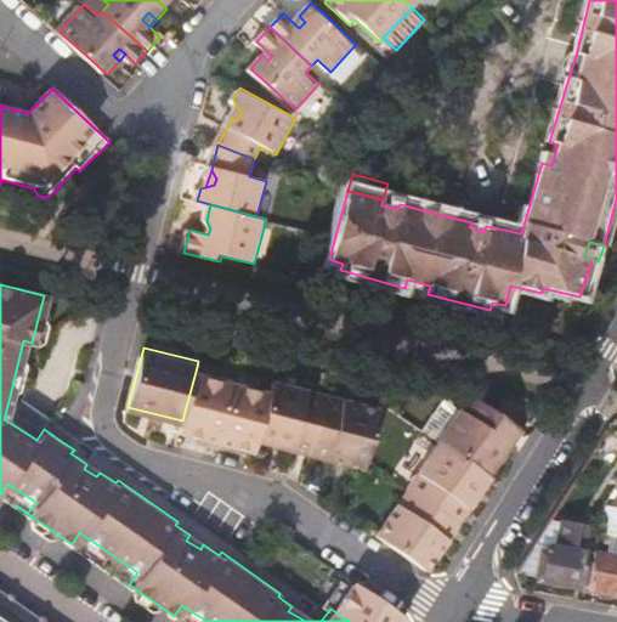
[(203,357),(201,367),(233,375),(236,365),(203,357)]
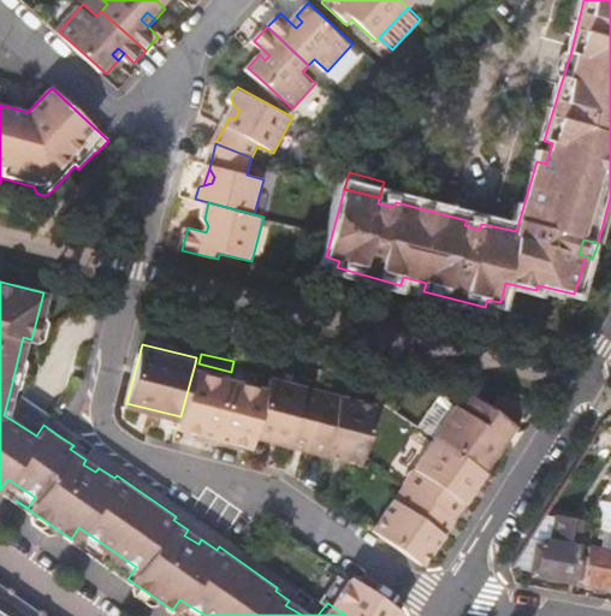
[(233,361),(231,372),(261,380),(264,369),(233,361)]
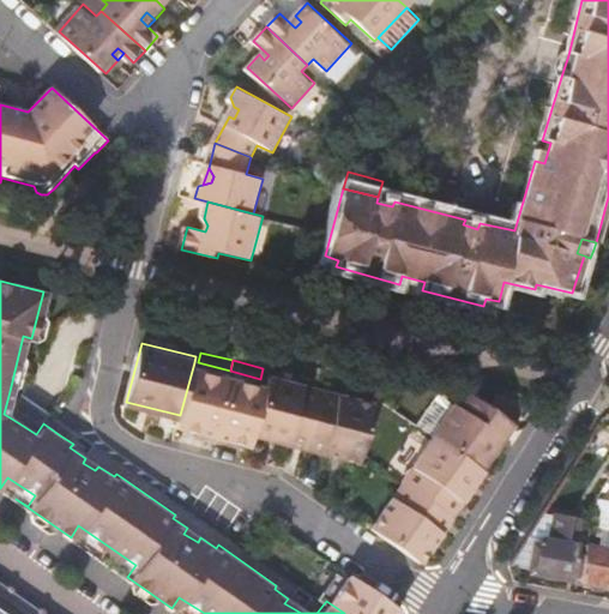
[(180,415),(179,422),(215,432),(230,371),(198,362),(194,362),(180,415)]
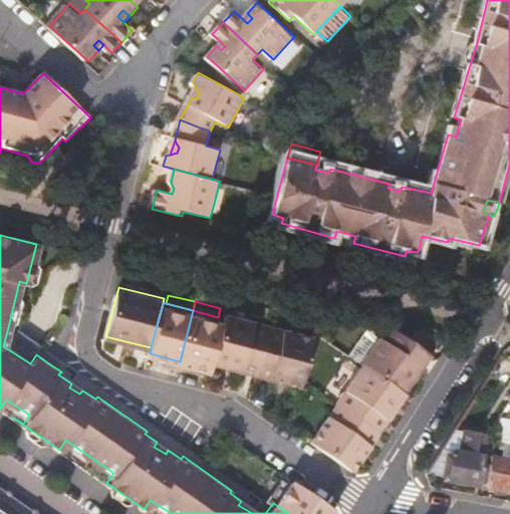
[(193,310),(180,361),(211,369),(213,361),(224,318),(218,317),(193,310)]
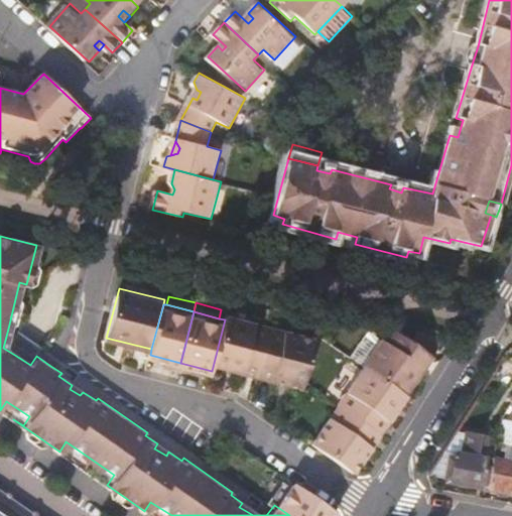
[(225,319),(214,363),(260,374),(273,323),(227,311),(225,319)]
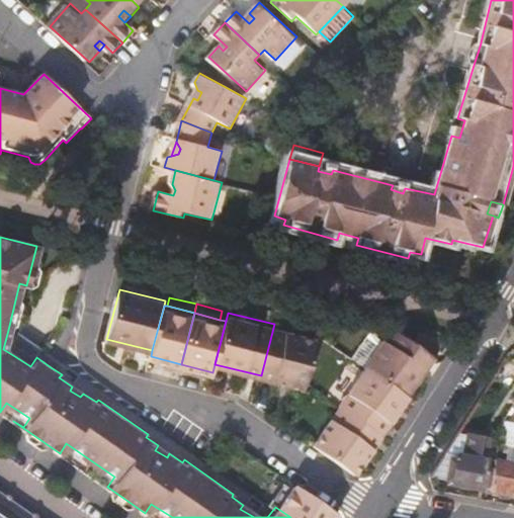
[(392,323),(382,336),(388,339),(397,326),(392,323)]
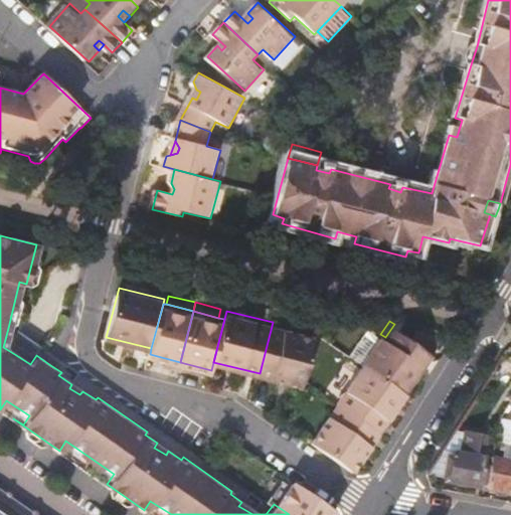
[(273,322),(260,373),(305,384),(306,379),(318,334),(273,322)]
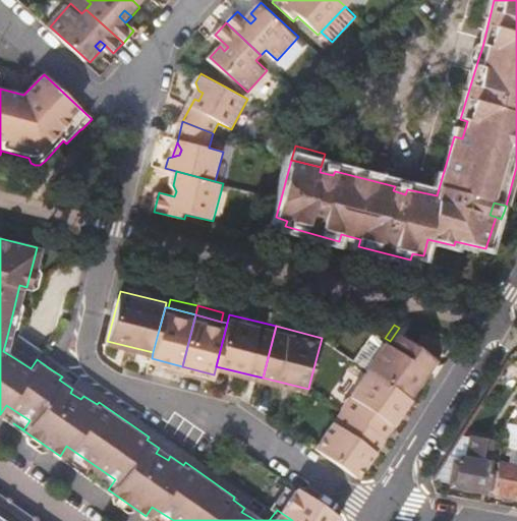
[(385,338),(366,365),(368,366),(409,395),(438,354),(416,339),(399,328),(390,341),(385,338)]
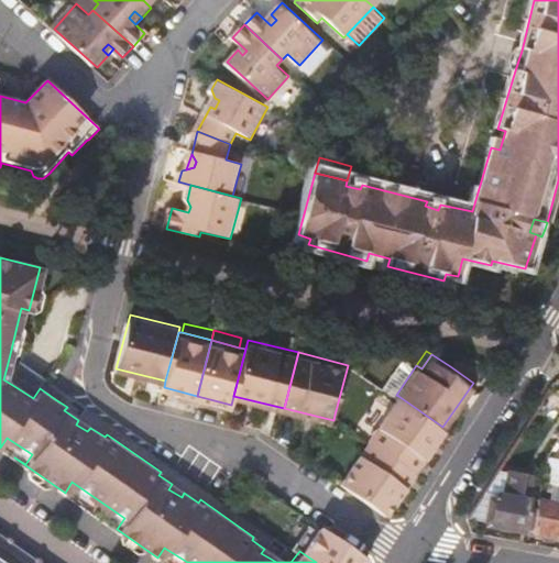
[(456,359),(450,366),(473,383),(484,366),(456,359)]
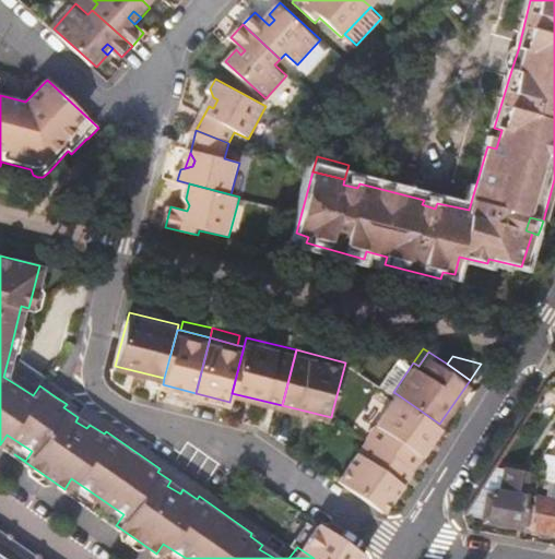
[(439,424),(396,393),(367,436),(368,437),(412,466),(440,425),(439,424)]
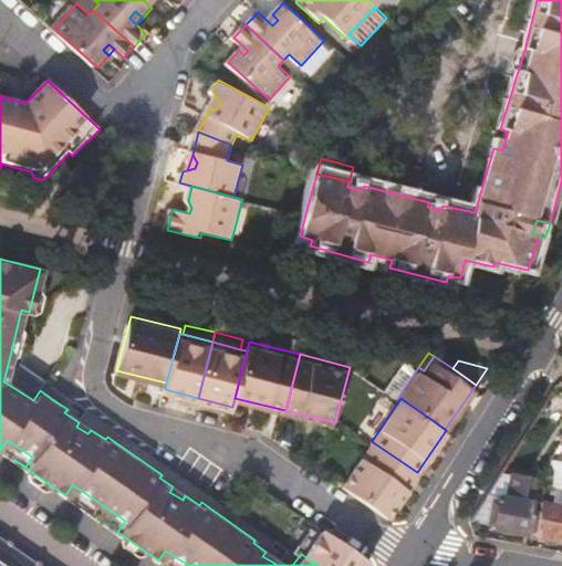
[(32,457),(7,440),(0,450),(14,460),(25,467),(32,457)]
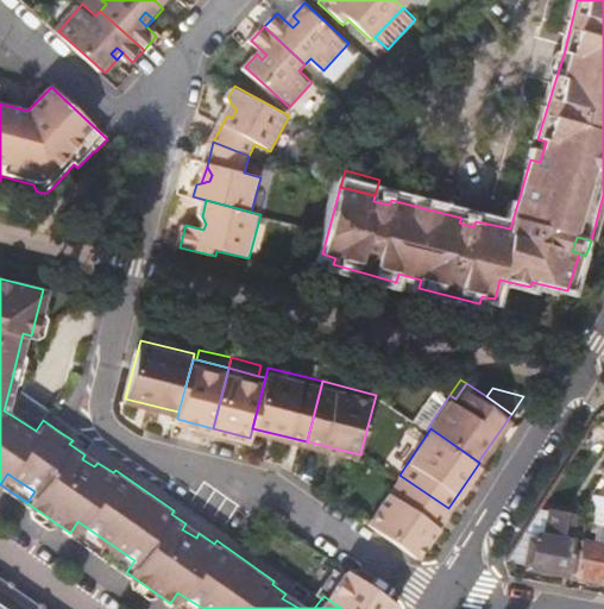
[(401,476),(370,521),(419,554),(450,509),(448,508),(401,476)]
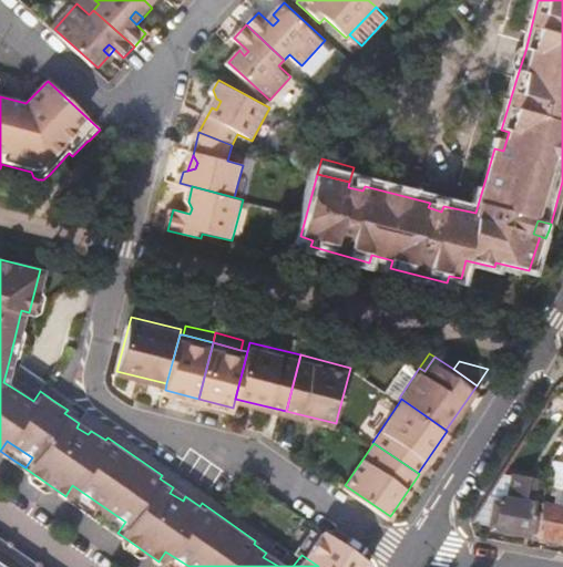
[(531,535),(541,478),(522,475),(513,487),(512,493),(511,498),(502,497),(500,508),(494,507),(491,523),(498,524),(497,528),(531,535)]
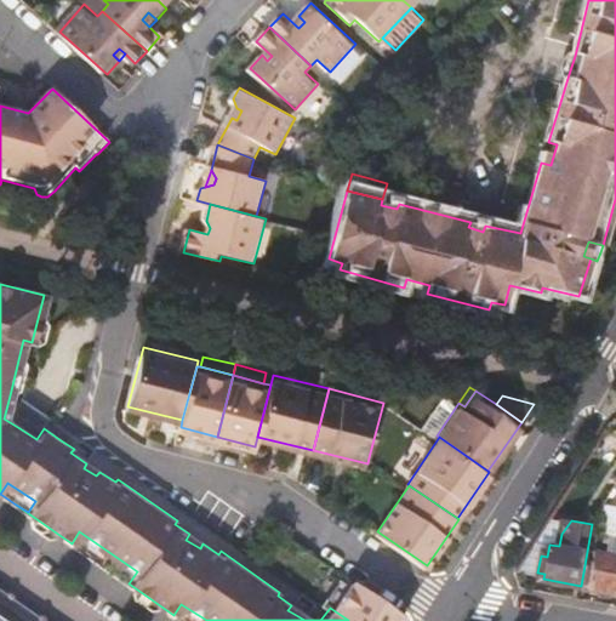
[(137,571),(79,531),(72,543),(129,584),(137,571)]
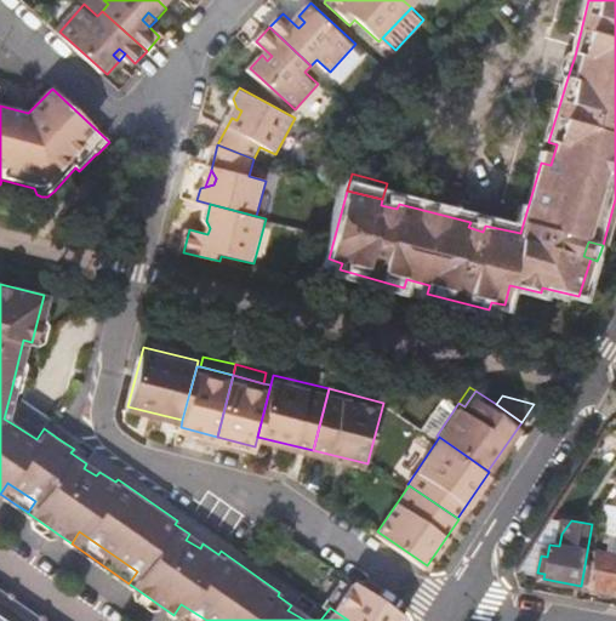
[(615,554),(597,552),(594,562),(589,560),(586,575),(592,575),(589,587),(615,591),(615,554)]
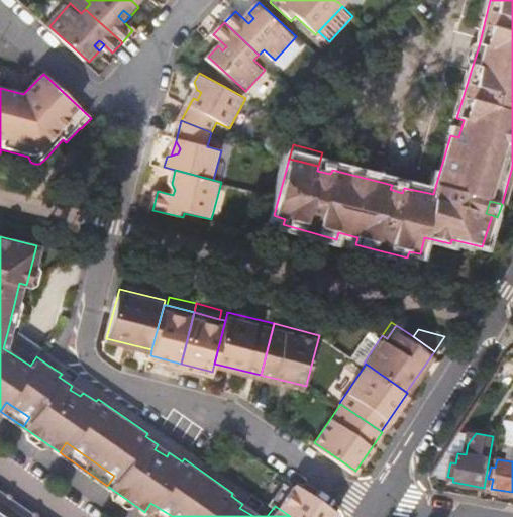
[(293,480),(275,506),(290,516),(330,516),(336,509),(293,480)]
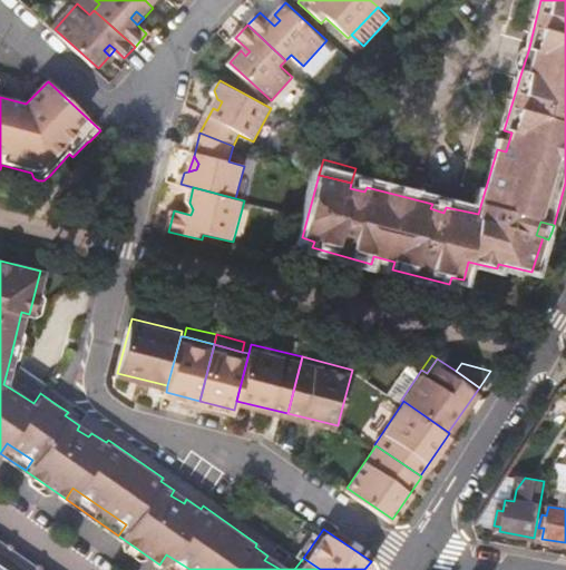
[(38,569),(0,543),(0,569),(38,569)]
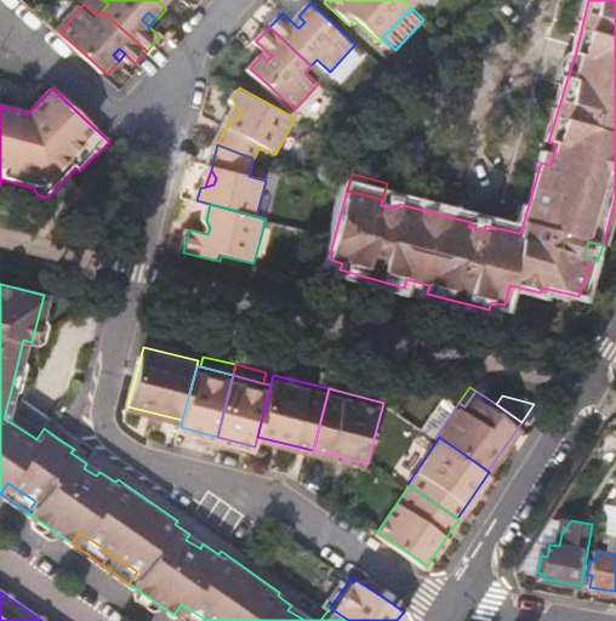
[(206,620),(181,604),(174,615),(183,620),(206,620)]
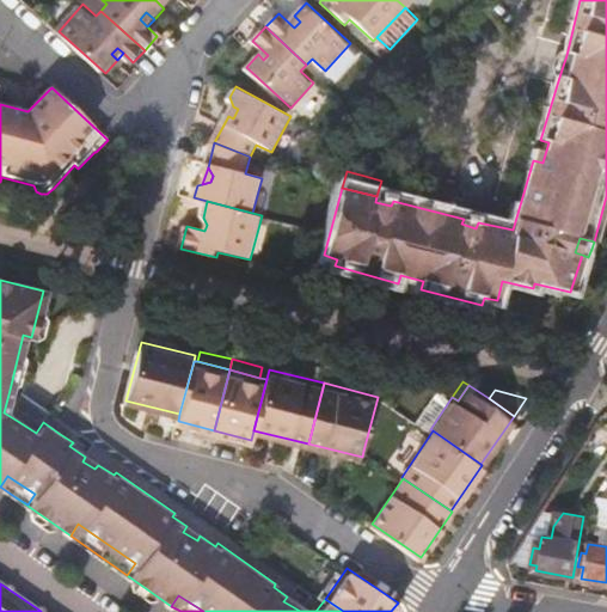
All buildings are outlined.
